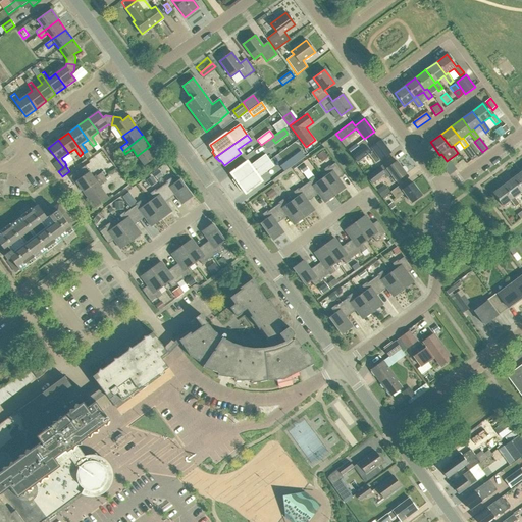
[(368,153),(374,162),(379,159),(389,152),(380,140),(371,147),(368,143),(352,154),(357,161),(368,153)]
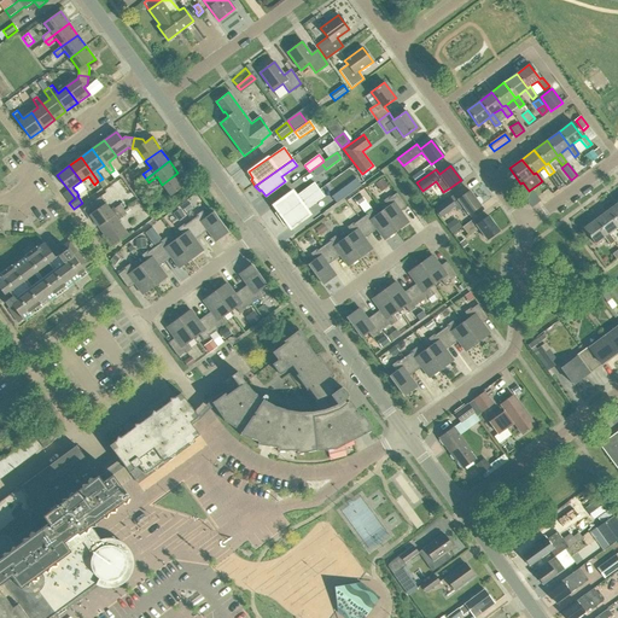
[(426,175),(423,170),(413,176),(417,182),(426,175)]
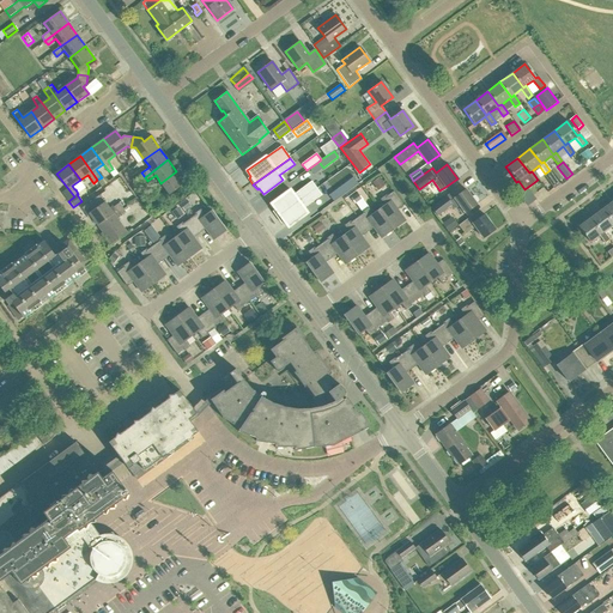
[(162,200),(186,183),(176,171),(161,183),(167,190),(158,196),(162,200)]
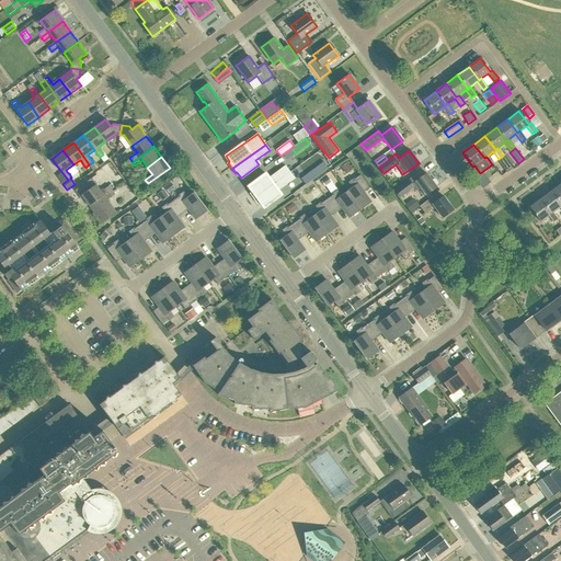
[(328,169),(323,162),(311,172),(316,178),(328,169)]
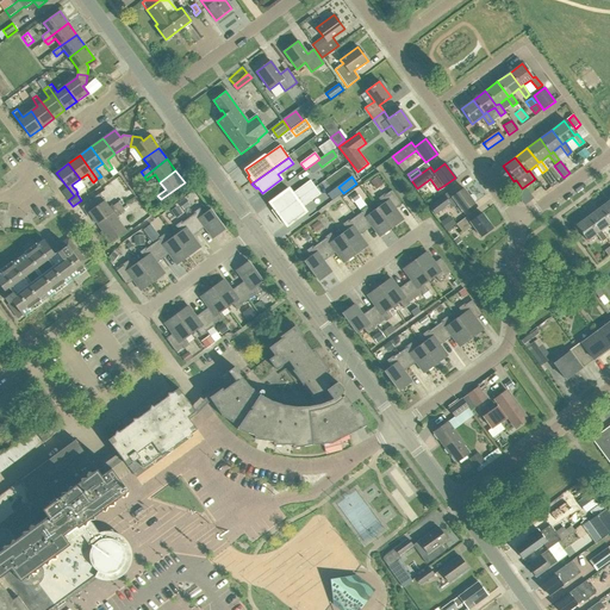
[(378,176),(371,181),(374,187),(383,182),(378,176)]
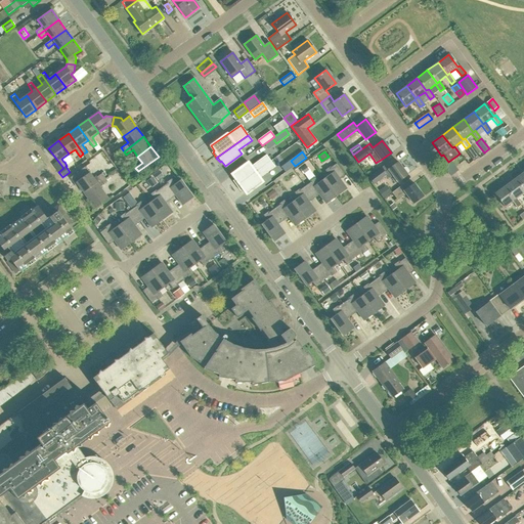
[(248,162),(231,174),(235,179),(233,181),(236,185),(271,161),(266,155),(251,166),(248,162)]
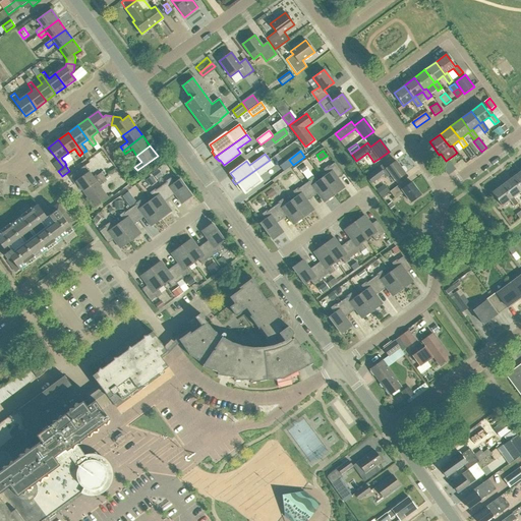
[(270,160),(235,184),(239,189),(241,188),(245,193),(262,181),(258,177),(274,166),(270,160)]
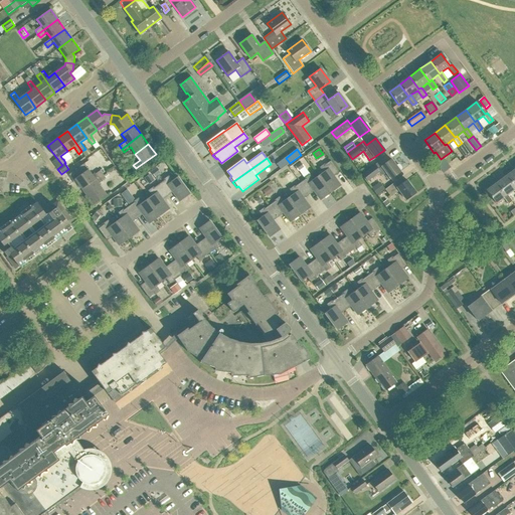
[(361,174),(367,181),(378,173),(380,175),(384,172),(389,179),(399,171),(398,170),(400,169),(400,167),(398,165),(397,165),(395,166),(390,159),(381,166),(377,161),(361,174)]
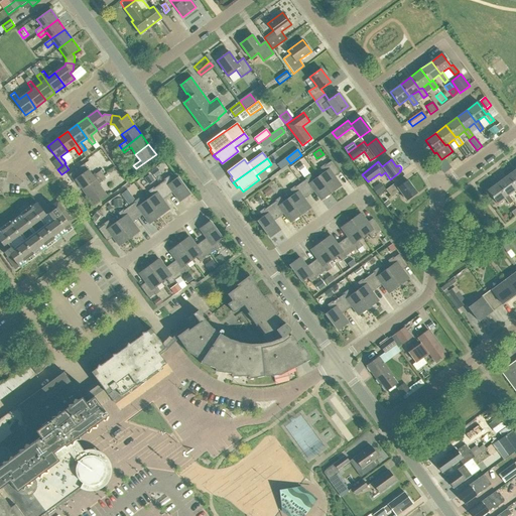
[(324,173),(318,176),(331,192),(341,185),(335,176),(340,173),(331,161),(326,164),(325,164),(319,167),(324,173)]
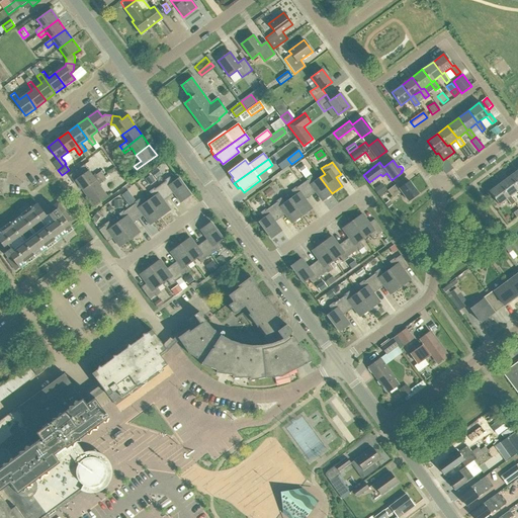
[(76,181),(82,190),(103,175),(101,171),(93,177),(84,165),(69,176),(74,182),(76,181)]
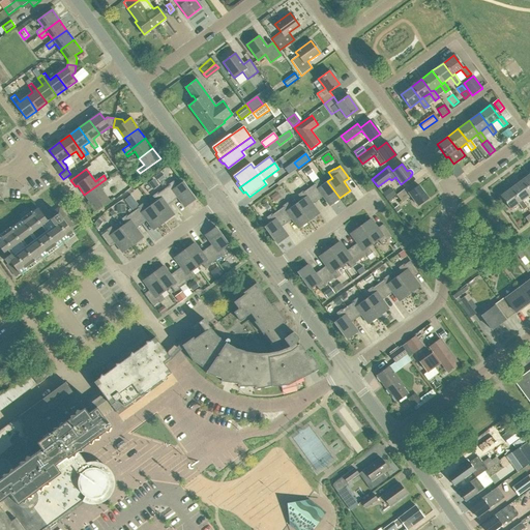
[(165,178),(162,173),(155,177),(159,182),(165,178)]
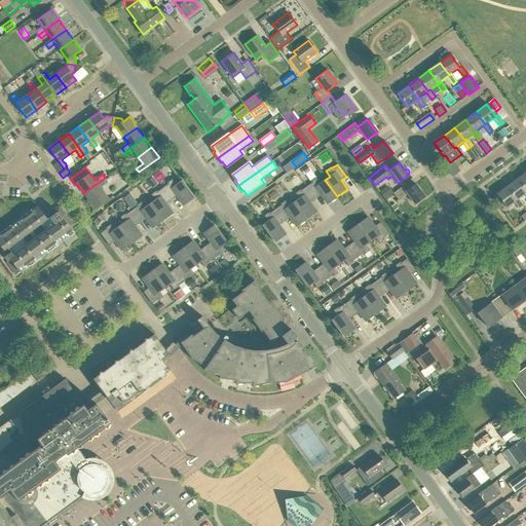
[(525,172),(517,180),(525,191),(525,172)]
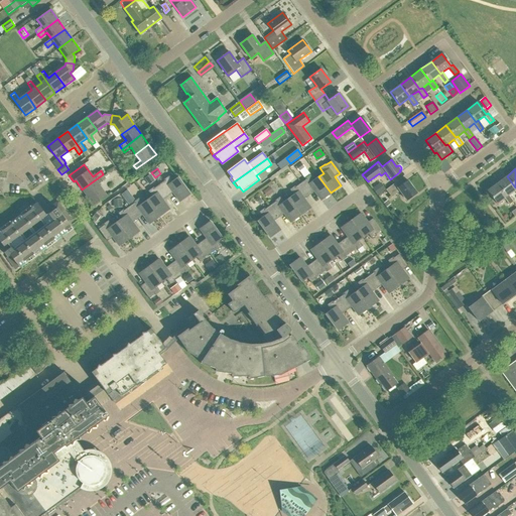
[(288,183),(295,178),(291,173),(284,178),(288,183)]
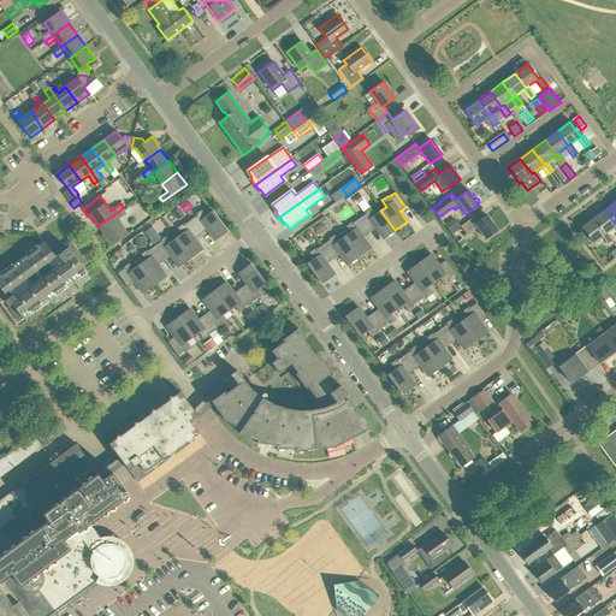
[(117,219),(126,213),(124,211),(123,208),(98,226),(106,237),(104,238),(110,247),(128,234),(117,219)]
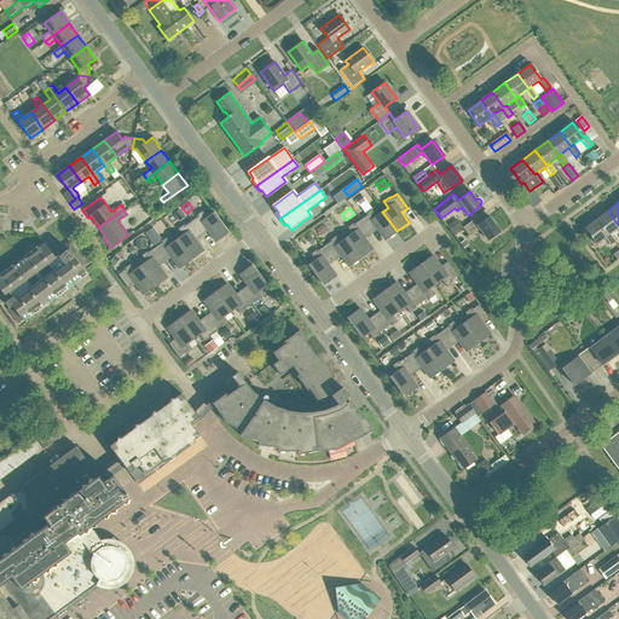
[(377,230),(385,241),(397,231),(382,212),(376,217),(371,209),(365,214),(366,215),(360,220),(371,235),(377,230)]
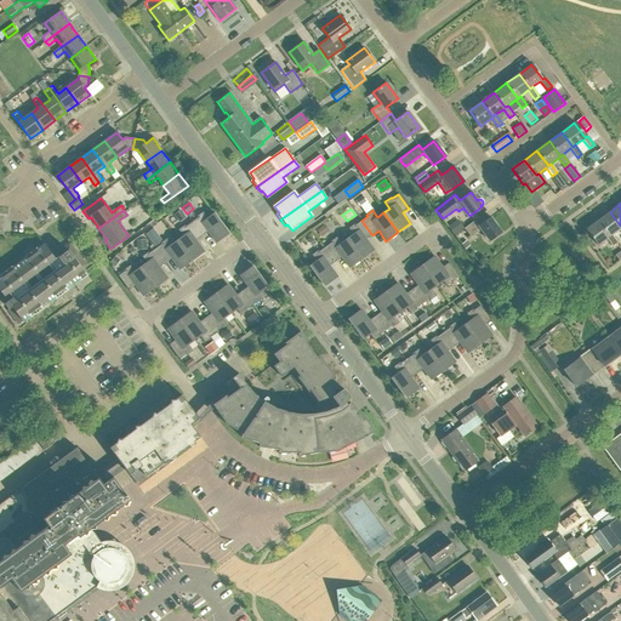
[(209,232),(216,243),(228,233),(214,214),(208,218),(203,212),(197,216),(198,217),(192,222),(201,237),(209,232)]
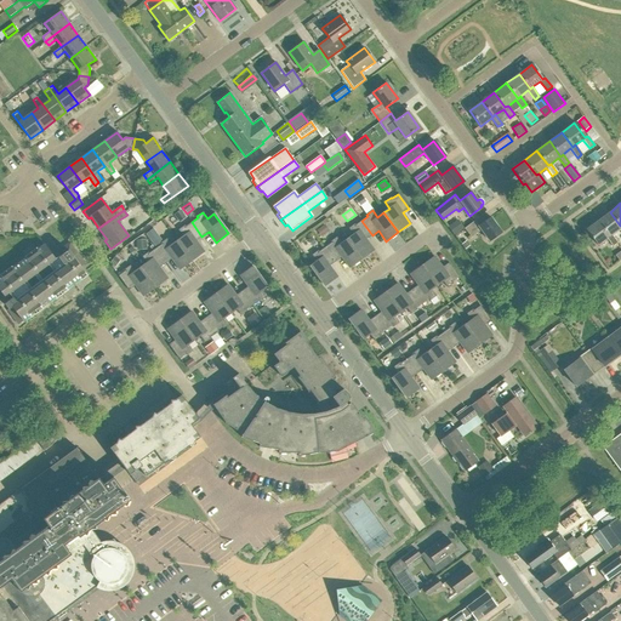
[(611,235),(619,229),(620,232),(620,226),(610,212),(598,221),(609,237),(611,235)]
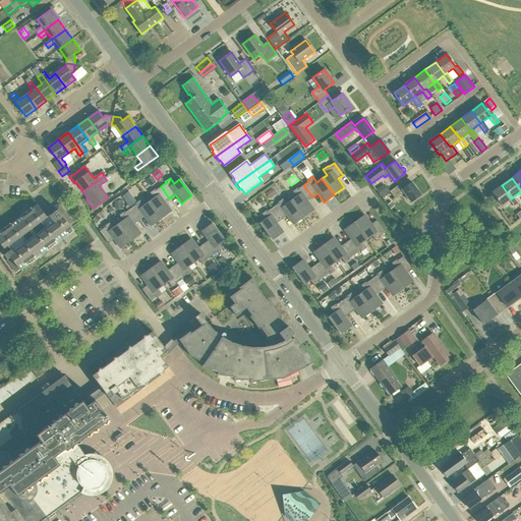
[(410,203),(420,194),(410,182),(401,189),(398,185),(390,191),(395,198),(403,192),(410,203)]
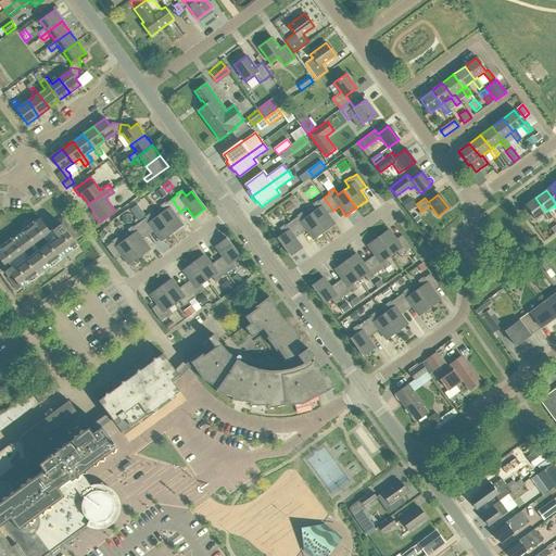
[(311,214),(324,231),(335,224),(327,214),(333,211),(324,198),(318,201),(317,200),(312,204),(316,210),(311,214)]
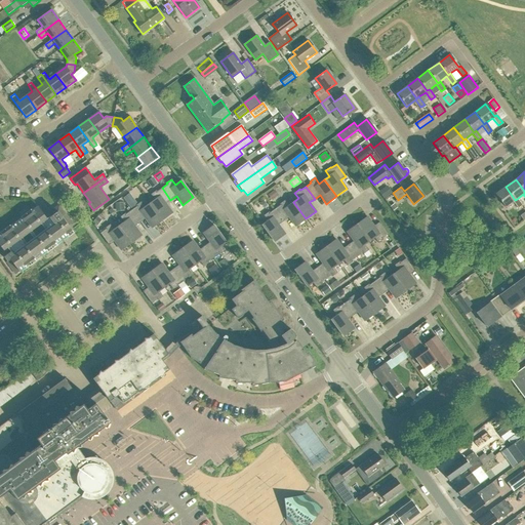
[(505,207),(513,202),(518,209),(522,206),(517,199),(515,200),(506,187),(495,195),(505,207)]
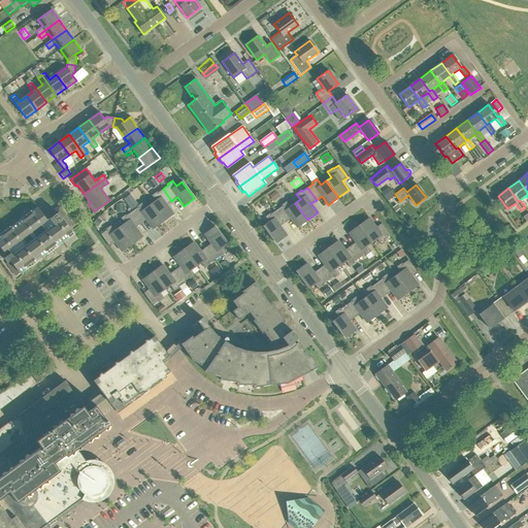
[(151,204),(163,222),(173,213),(166,205),(171,201),(163,189),(158,193),(157,192),(152,196),(156,201),(151,204)]
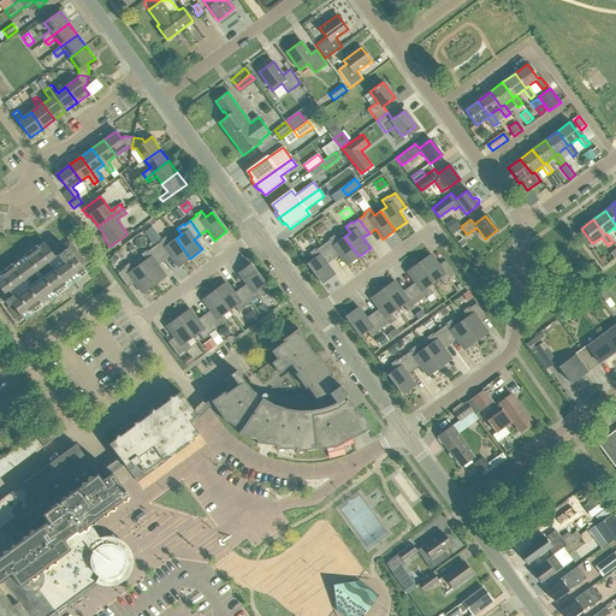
[(445,225),(451,234),(456,229),(450,220),(445,225)]
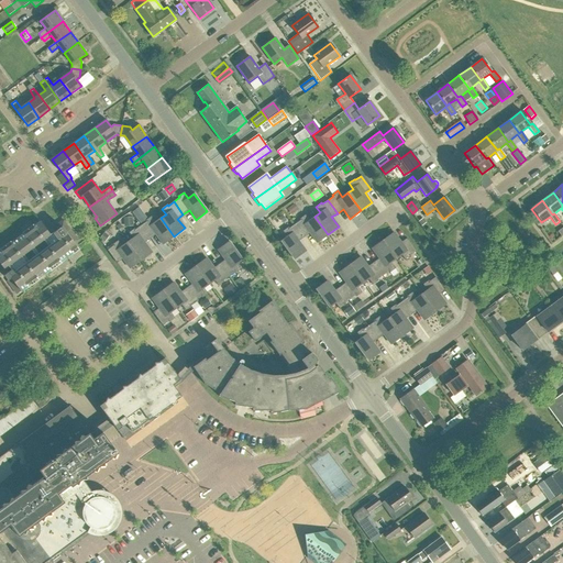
[(293,206),(287,209),(291,214),(296,211),(293,206)]
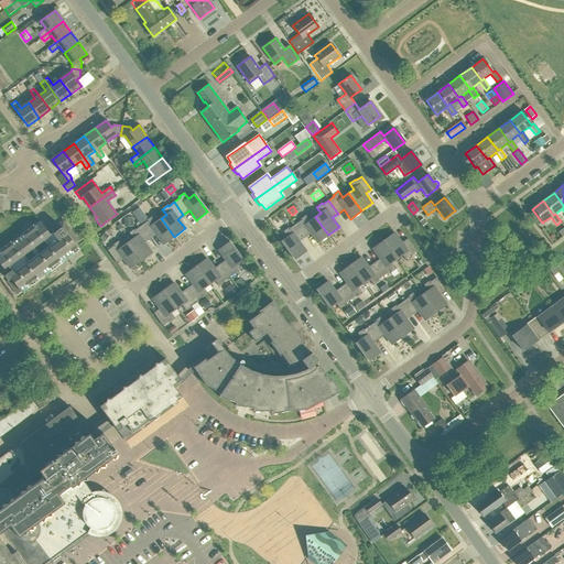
[(139,208),(133,213),(138,219),(144,215),(139,208)]
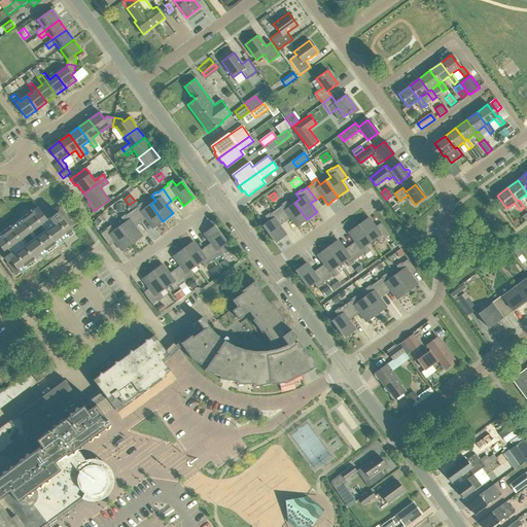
[(290,218),(296,227),(307,219),(294,203),(289,207),(285,201),(280,205),(281,206),(276,210),(284,222),(290,218)]
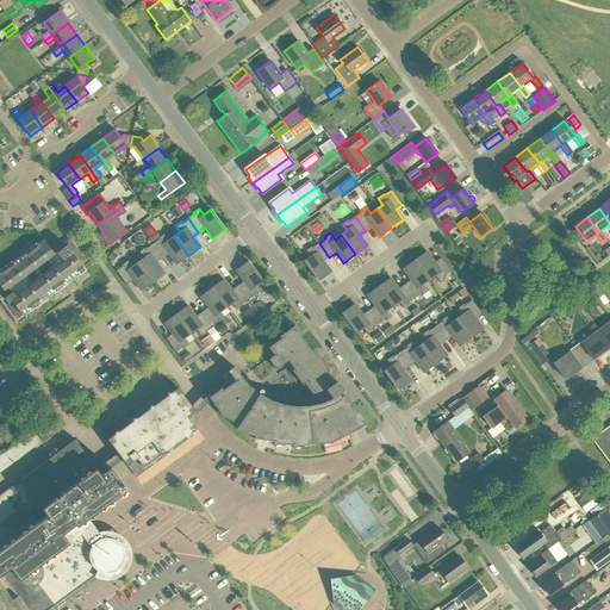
[(135,247),(144,246),(143,235),(134,236),(135,247)]
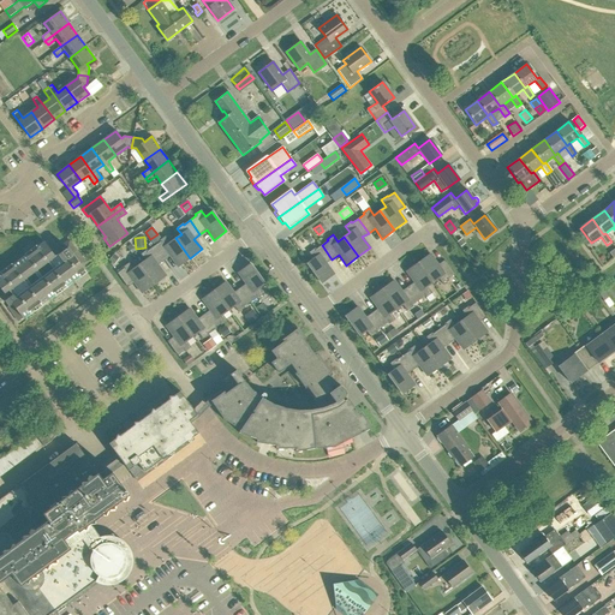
[(169,256),(178,267),(190,258),(175,238),(169,243),(165,237),(159,240),(160,242),(154,246),(163,261),(169,256)]
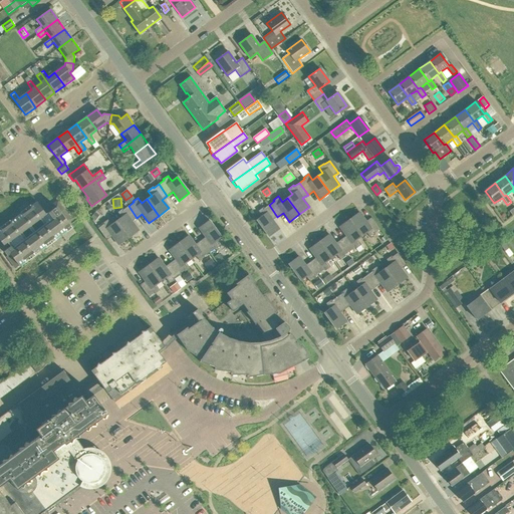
[(0,240),(4,246),(46,214),(37,202),(0,229),(0,240)]
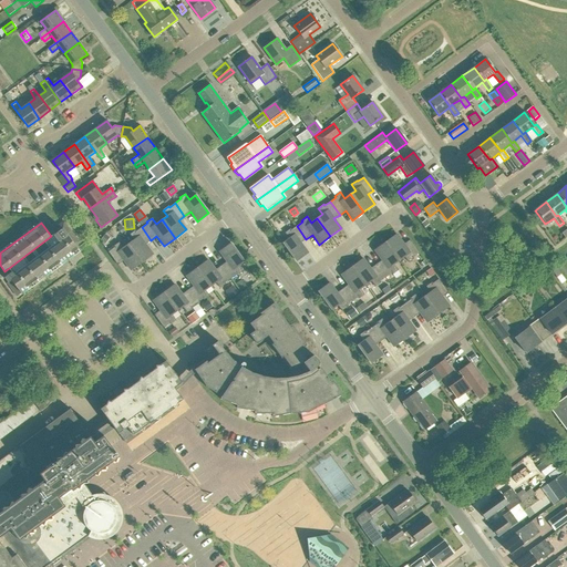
[(64,227),(61,223),(54,228),(58,233),(62,228),(64,227)]
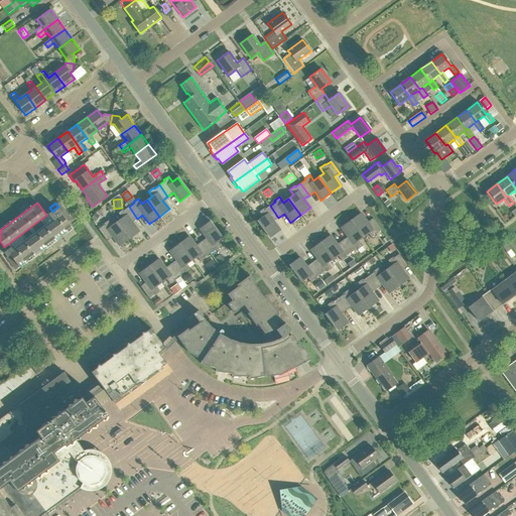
[(258,221),(269,237),(280,230),(273,221),(278,218),(270,206),(265,210),(264,209),(259,212),(263,218),(258,221)]
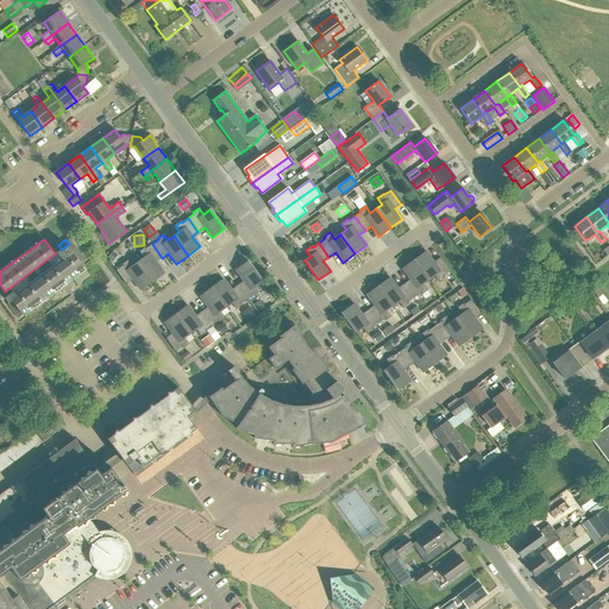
[(138,262),(152,282),(164,272),(156,263),(162,258),(152,244),(146,249),(145,248),(139,252),(144,258),(138,262)]
